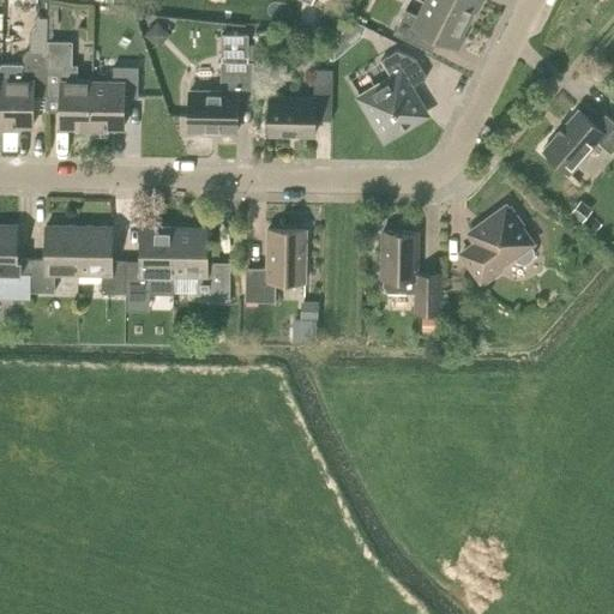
[(470,23),(482,0),(425,0),(425,1),(470,23)]
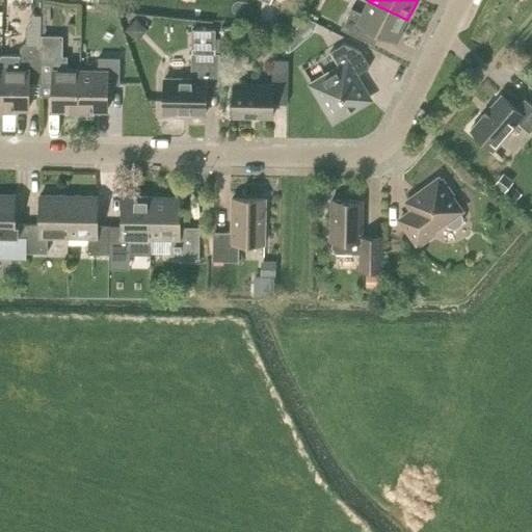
[(368,1),(363,14),(352,8),(342,29),(366,41),(372,29),(397,42),(407,20),(368,1)]
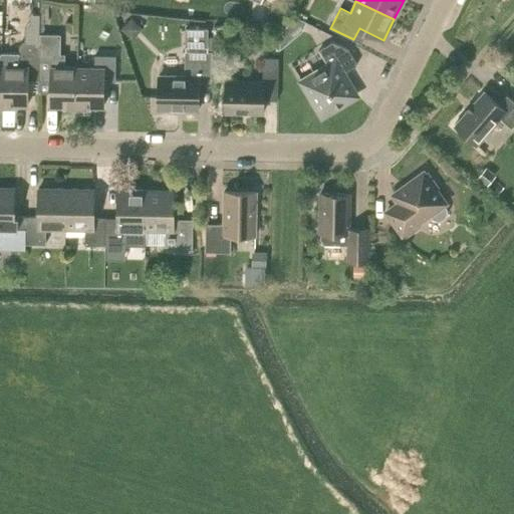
[(292,16),(288,24),(301,30),(304,22),(292,16)]
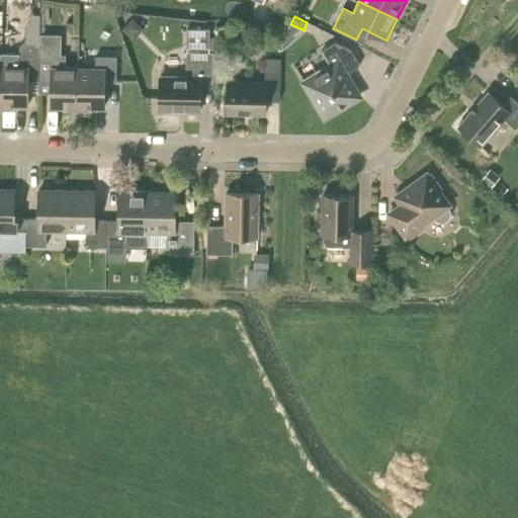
[(121,29),(133,39),(144,27),(133,17),(121,29)]
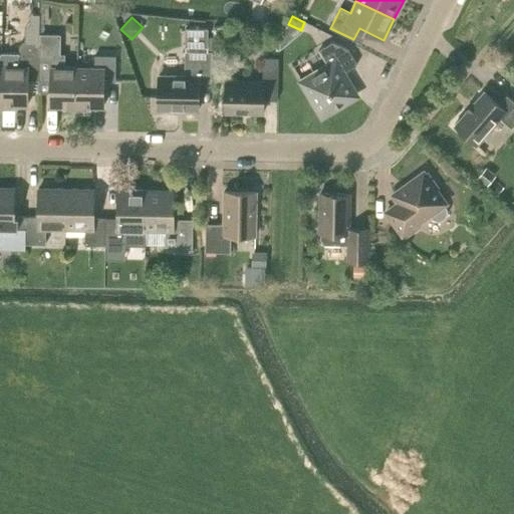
[(226,26),(213,26),(213,39),(226,39),(226,26)]
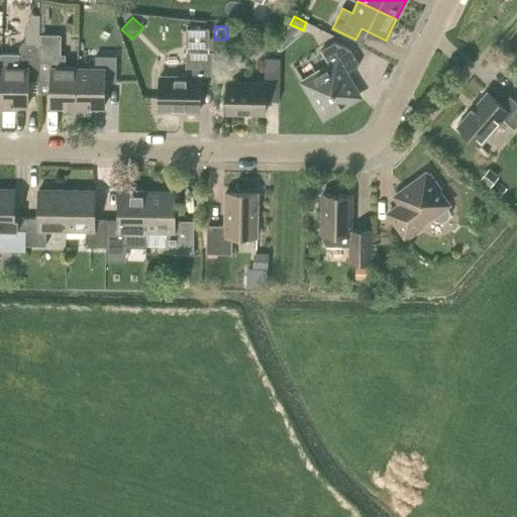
[(186,46),(208,47),(208,28),(187,28),(186,46)]
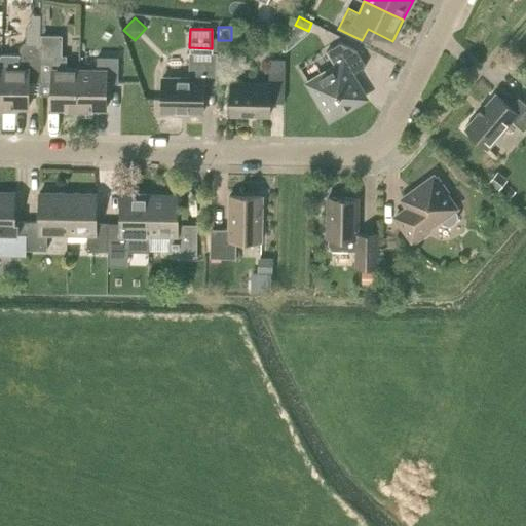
[(65,111),(79,111),(79,69),(67,69),(67,55),(62,55),(62,34),(41,34),(41,43),(41,82),(52,82),(52,109),(65,109),(65,111)]
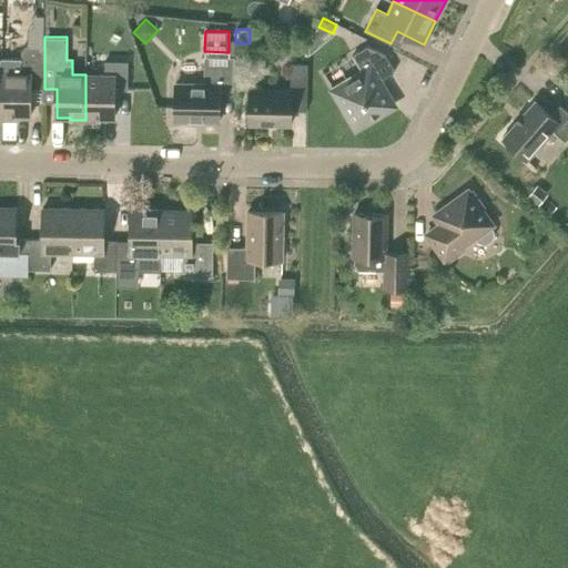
[(31,89),(44,89),(44,47),(26,47),(21,50),(21,73),(2,73),(1,119),(17,119),(17,117),(30,117),(31,89)]
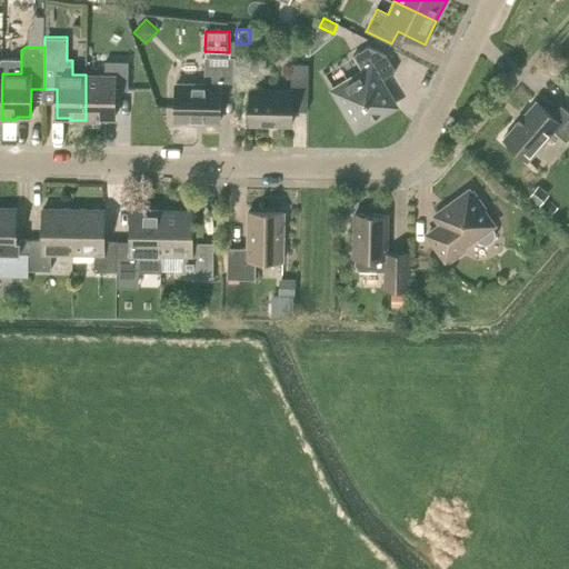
[(357,128),(396,106),(380,81),(396,72),(386,56),(368,47),(353,56),(365,72),(335,90),(357,128)]
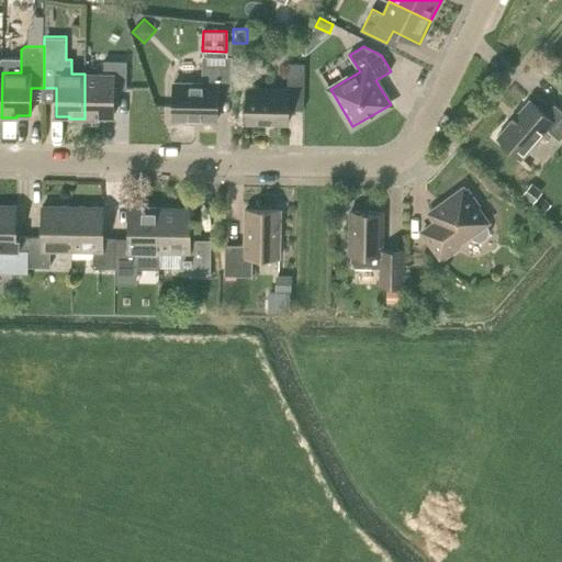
[(202,121),(217,121),(217,88),(232,88),(232,57),(203,56),(202,83),(173,83),(173,117),(200,119),(200,120),(201,120),(201,121),(202,121)]
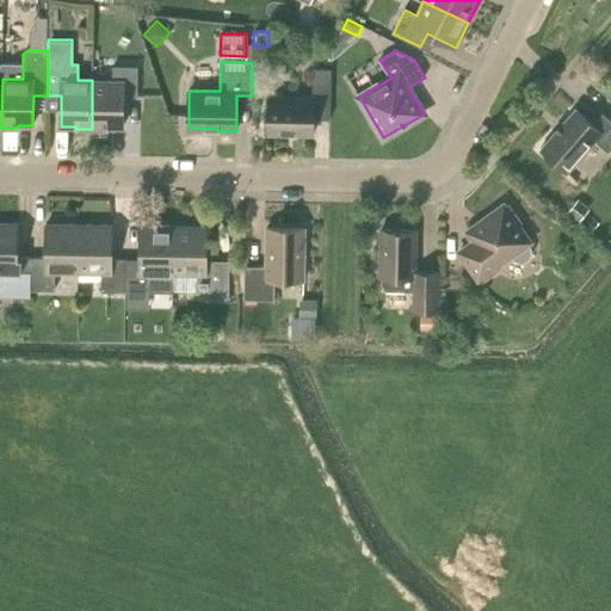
[(92,80),(92,129),(107,130),(107,128),(123,128),(123,97),(137,97),(139,67),(113,66),(112,80),(92,80)]
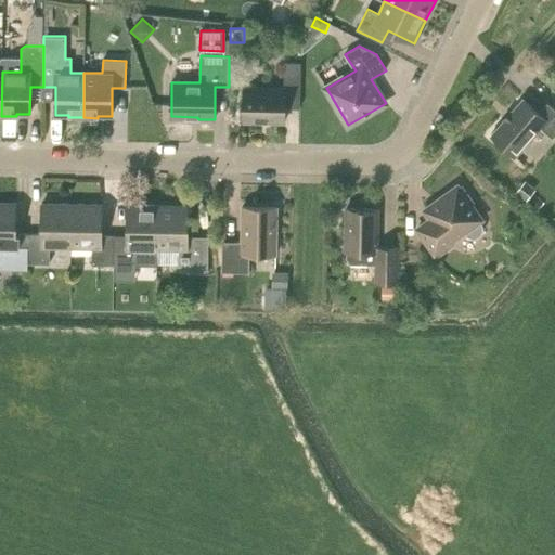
[(243,120),(285,120),(285,107),(299,108),(301,63),(285,63),(284,89),(244,88),(243,120)]
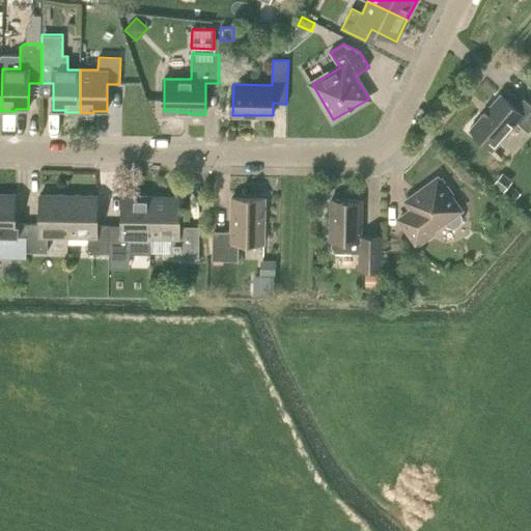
[(470,130),(493,150),(518,122),(529,132),(530,129),(530,104),(524,99),(515,108),(500,94),(490,107),(488,107),(481,115),(482,115),(470,130)]
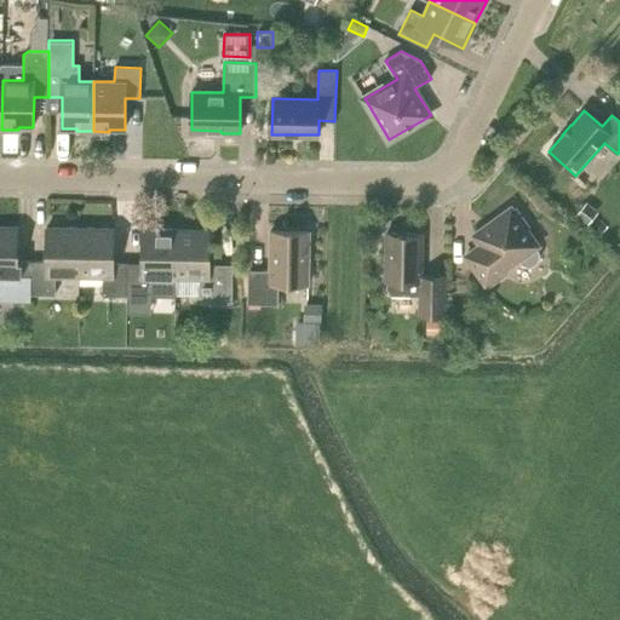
[(575,216),(586,225),(598,212),(586,202),(575,216)]
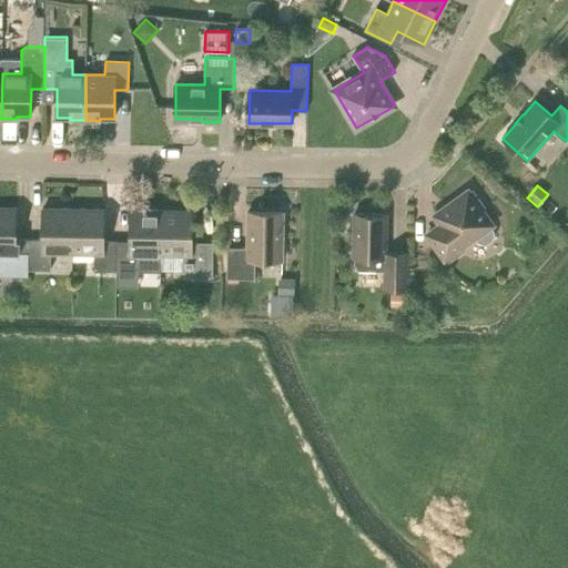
[(470,193),(468,190),(434,215),(440,224),(427,234),(448,263),(463,252),(459,249),(475,237),(478,241),(483,243),(488,243),(493,240),(495,235),(494,230),(490,226),(493,225),(482,210),(485,208),(473,191),(470,193)]
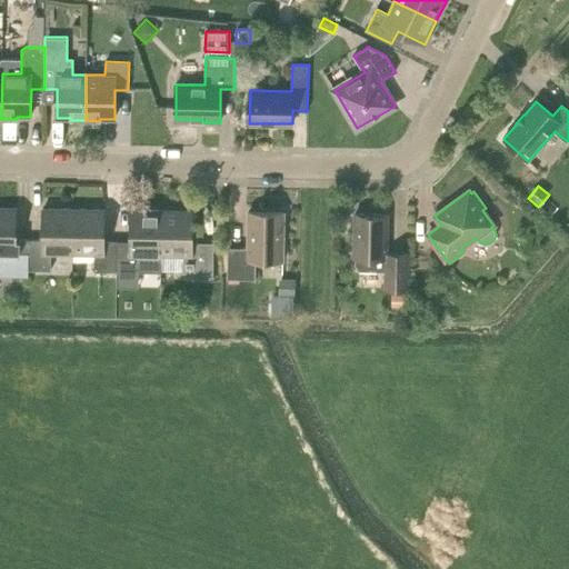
[(29,270),(29,239),(16,239),(17,208),(0,207),(0,276),(27,278),(28,270),(29,270)]
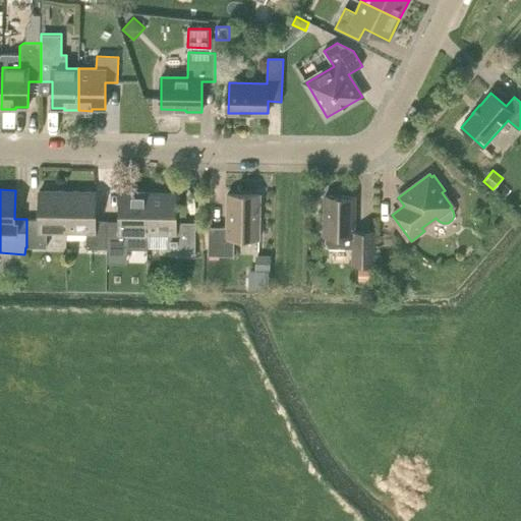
[(47,232),(67,233),(67,191),(39,191),(39,220),(26,219),(26,247),(47,247),(47,232)]
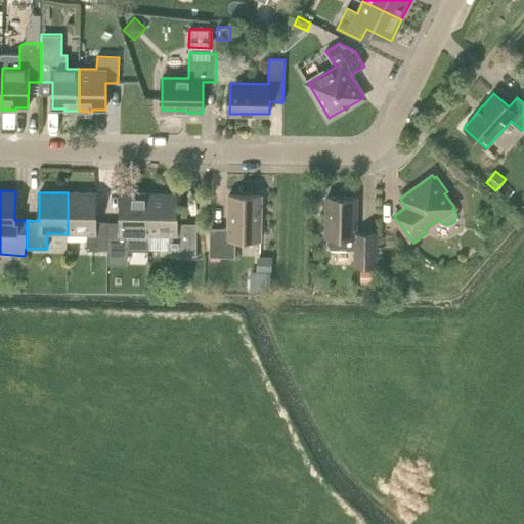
[(87,250),(107,250),(107,222),(95,222),(96,193),(68,192),(68,234),(88,234),(87,250)]
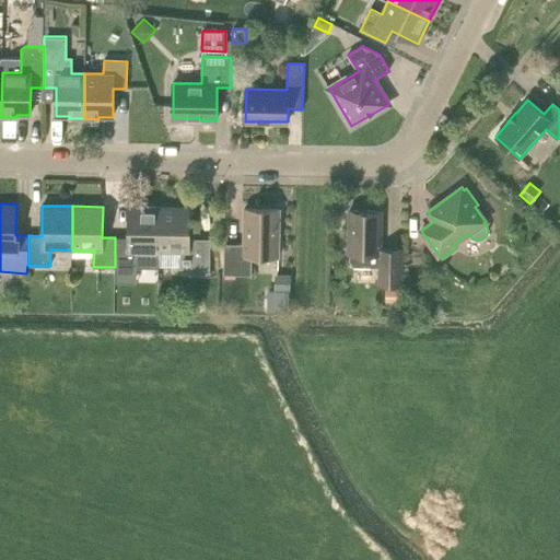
[(159,252),(160,207),(129,207),(128,237),(115,237),(115,267),(137,268),(137,251),(159,252)]
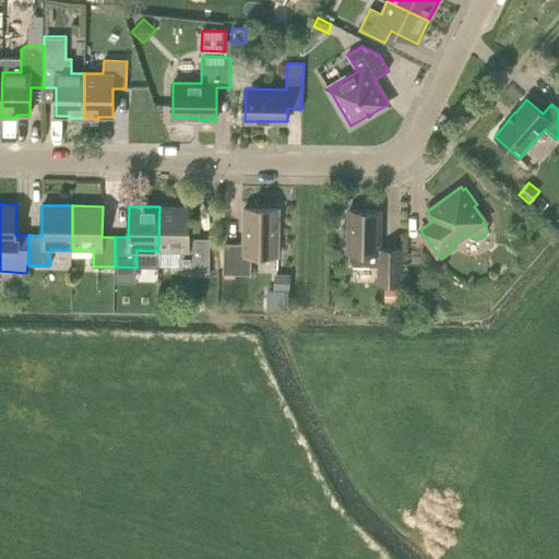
[(189,207),(159,206),(158,251),(180,251),(179,268),(188,268),(188,274),(210,274),(210,239),(202,239),(189,238),(189,207)]
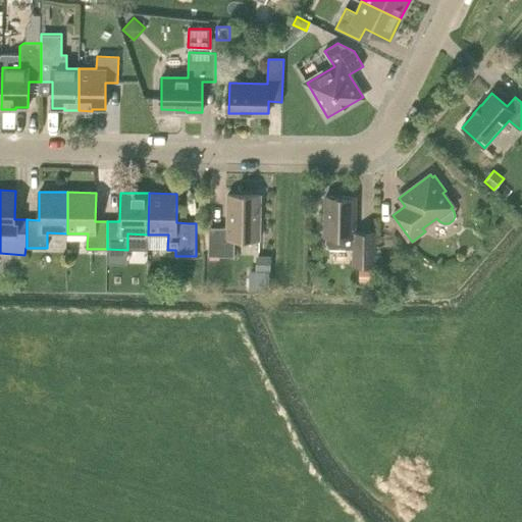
[(261,195),(228,195),(227,227),(209,227),(209,256),(235,256),(235,239),(260,239),(261,195)]
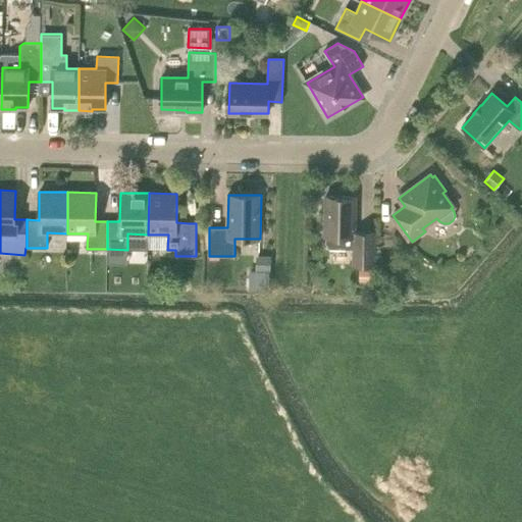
[(356,197),(325,196),(325,242),(329,249),(352,249),(351,265),(374,266),(375,235),(355,235),(356,197)]
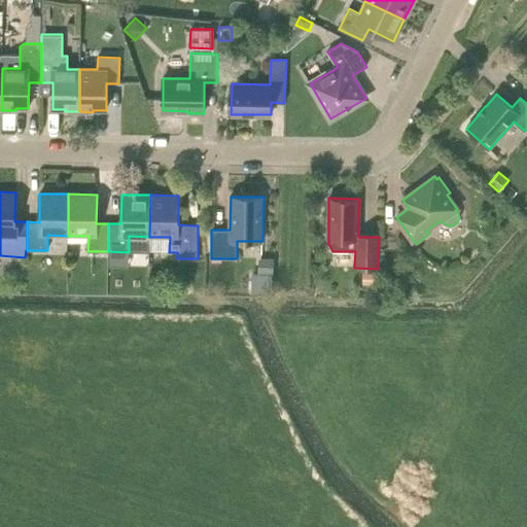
[(273,273),(273,258),(257,258),(257,273),(273,273)]
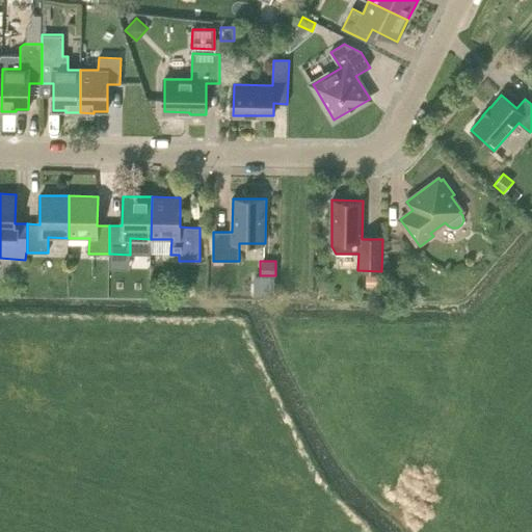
[(377,274),(366,274),(366,286),(377,287),(377,274)]
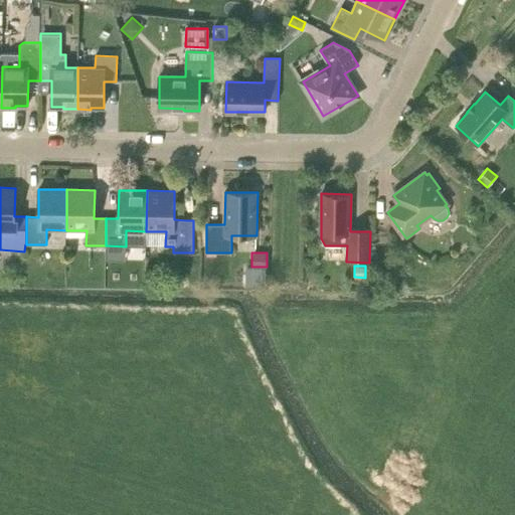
[(398,266),(386,266),(386,279),(398,279),(398,266)]
